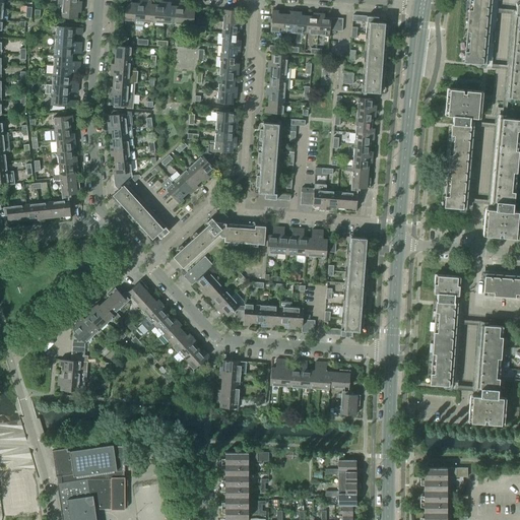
[(125,0),(124,20),(134,21),(135,3),(131,3),(131,0),(125,0)]
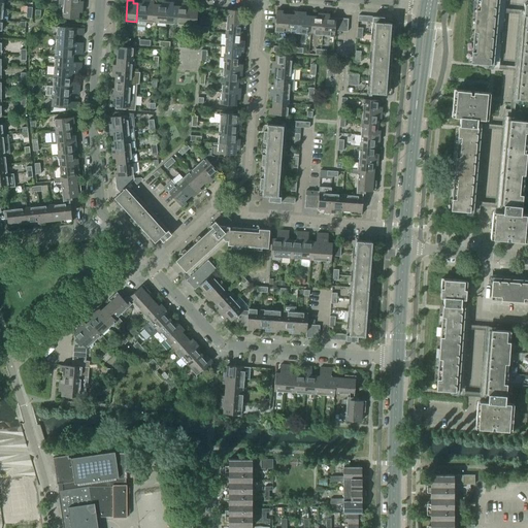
[(476,0),(470,63),(493,65),(498,0),(476,0)]
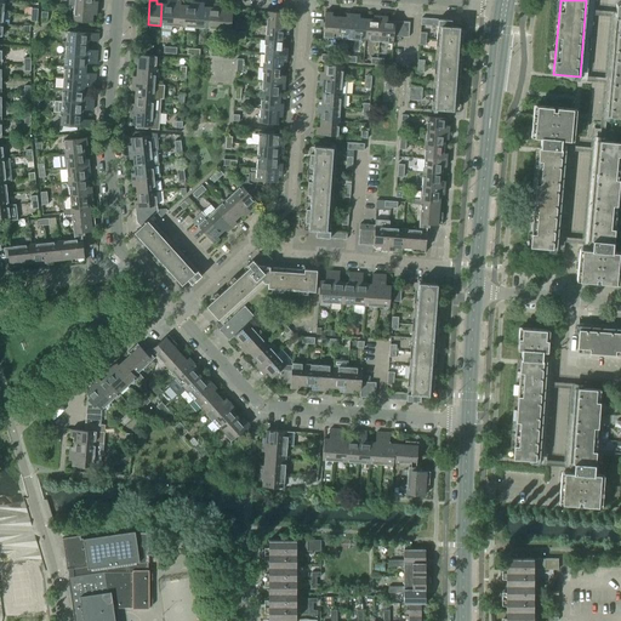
[(161,4),(160,26),(160,28),(161,28),(161,32),(171,32),(172,27),(174,1),(167,1),(166,5),(161,4)]
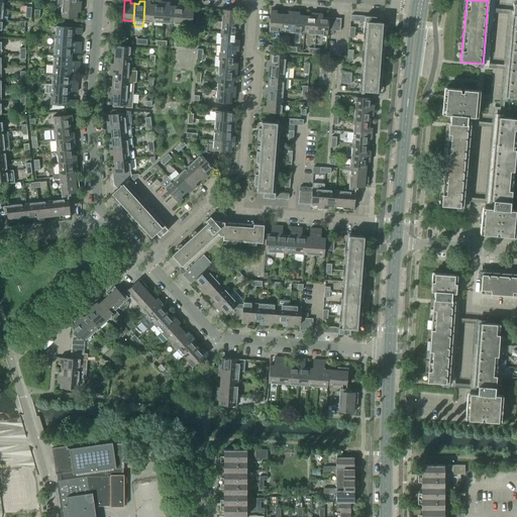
[(143,22),(152,23),(154,5),(150,4),(150,1),(144,1),(143,22)]
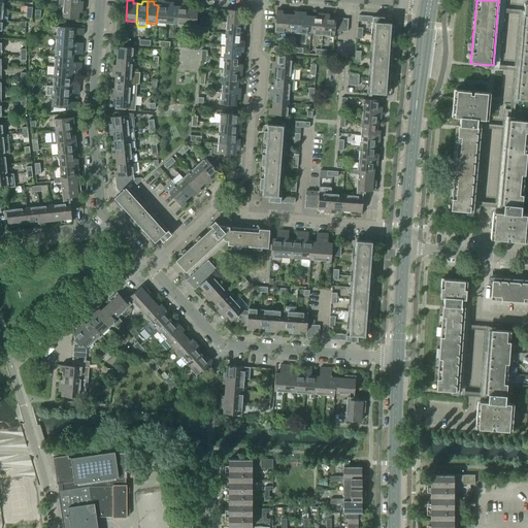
[(527,1),(524,4),(523,14),(523,15),(516,99),(527,100),(527,1)]
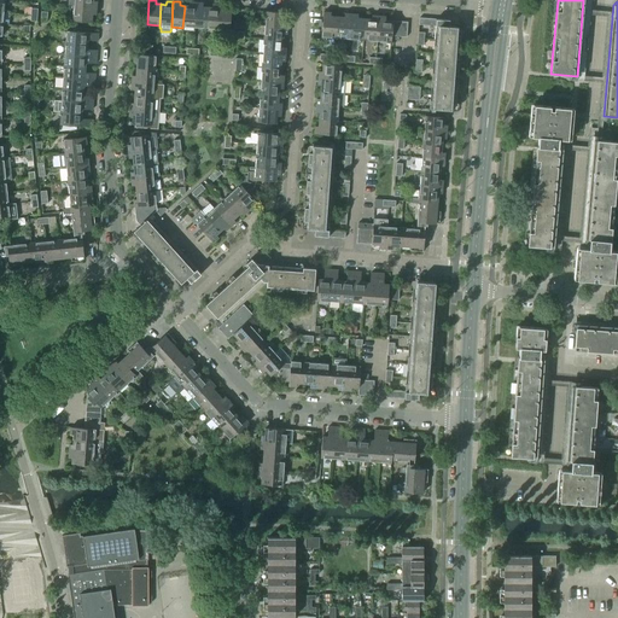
[(182,28),(194,28),(196,3),(190,3),(190,6),(185,6),(182,28)]
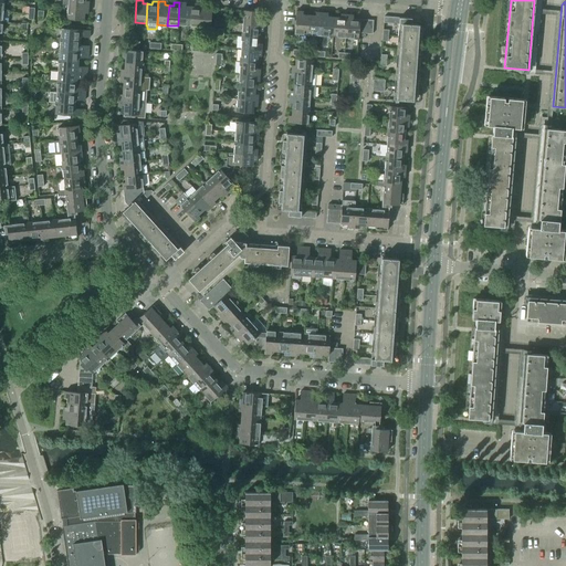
[(178,25),(188,27),(190,7),(186,7),(186,3),(179,2),(178,25)]
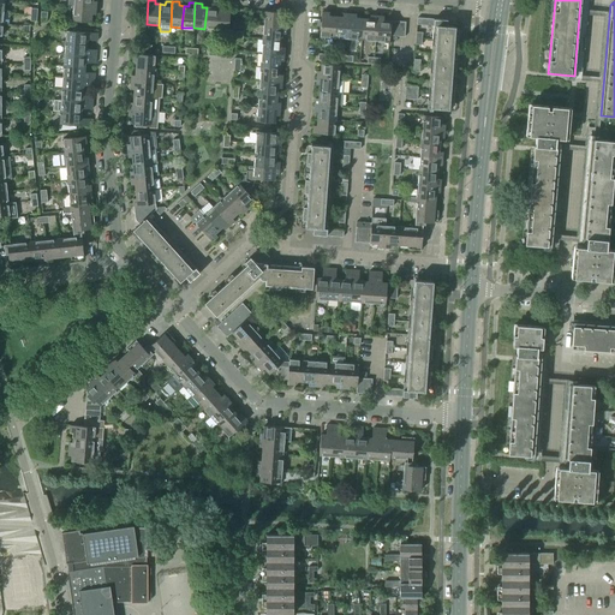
[(204,29),(216,30),(219,5),(212,4),(212,7),(207,7),(204,29)]
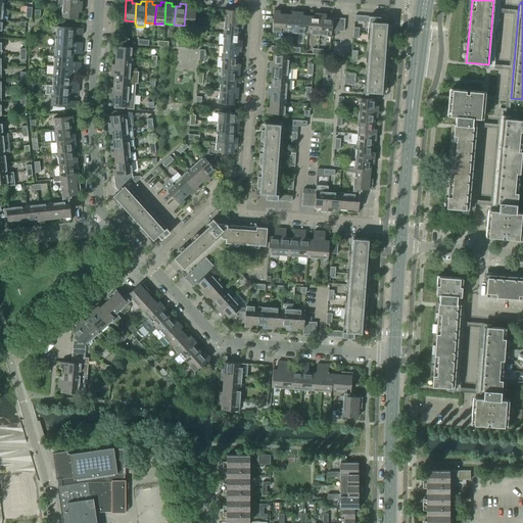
[(186,4),(184,26),(194,26),(195,8),(191,7),(191,4),(186,4)]
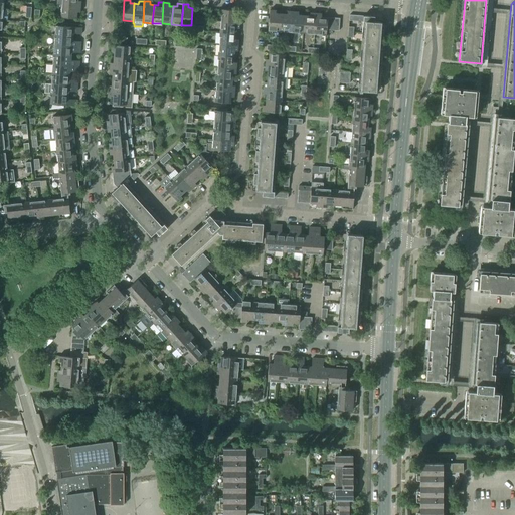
[(79,7),(61,6),(60,17),(76,19),(76,12),(79,13),(79,7)]
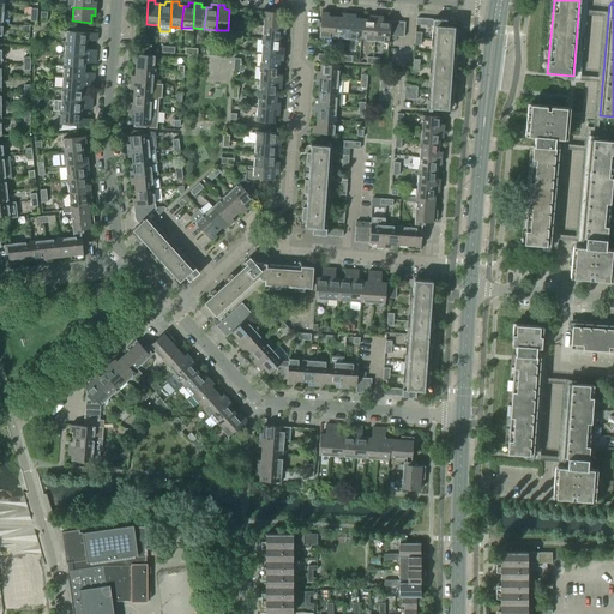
[(264,12),(263,25),(286,28),(286,20),(282,20),(283,13),(264,12)]
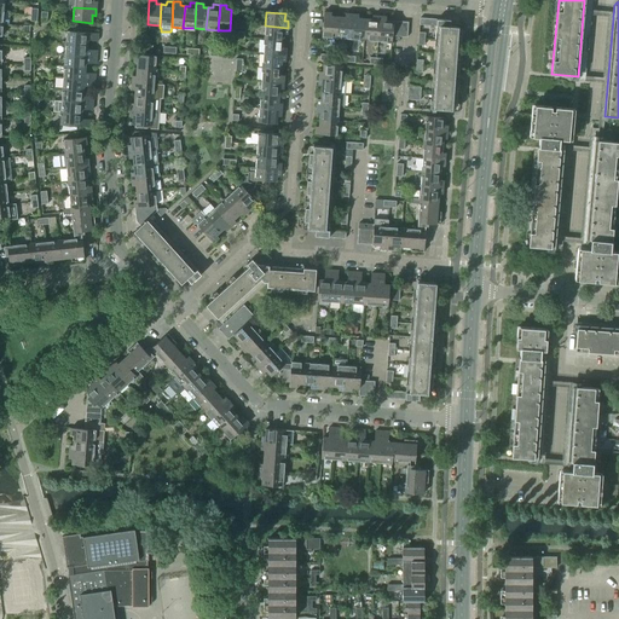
[(322,38),(336,39),(337,17),(331,17),(331,13),(324,12),(322,38)]
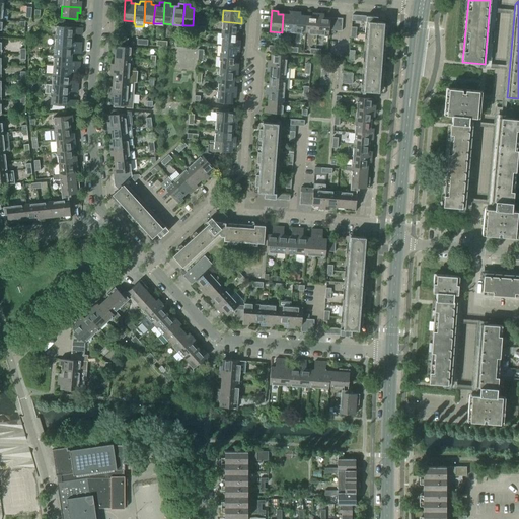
[(282,32),(293,33),(295,12),(289,12),(289,15),(283,14),(282,32)]
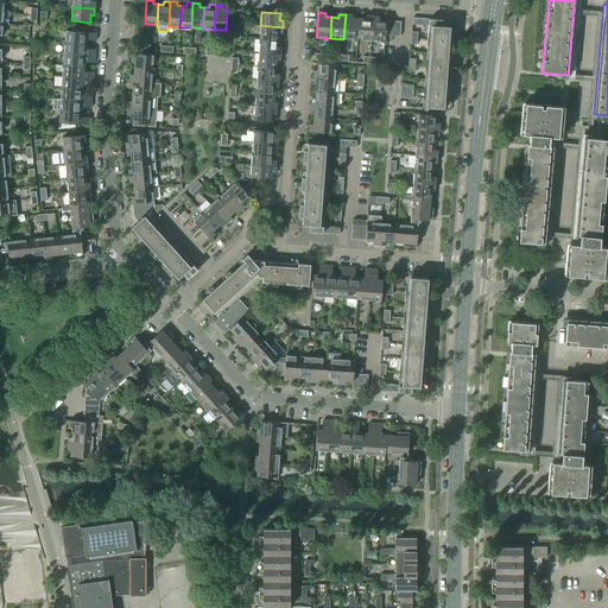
[(343,39),(358,40),(359,19),(352,18),(353,14),(346,14),(343,39)]
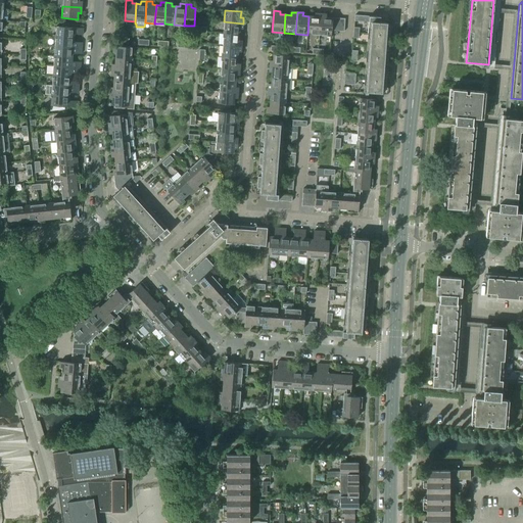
[(307,35),(319,36),(321,14),(315,13),(315,16),(308,16),(307,35)]
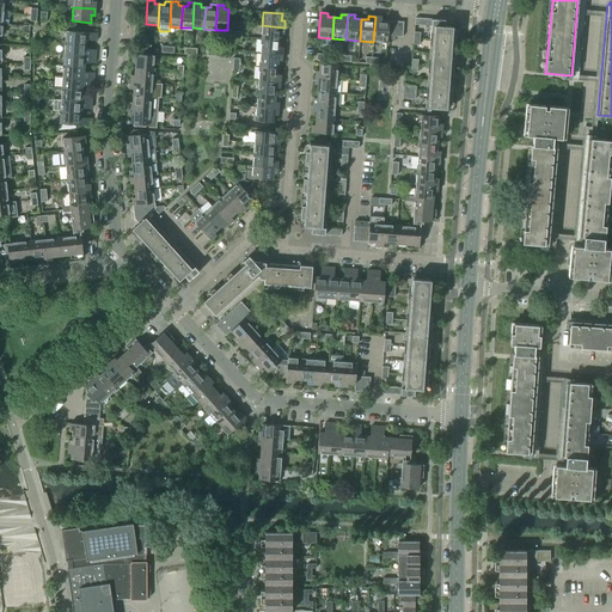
[(375,17),(373,42),(387,42),(387,36),(389,22),(381,20),(381,17),(375,17)]
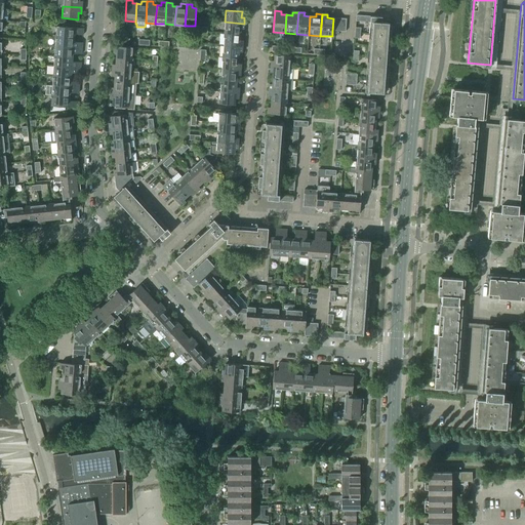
[(373,16),(373,23),(367,93),(384,94),(384,88),(387,88),(388,77),(385,76),(386,65),(389,65),(390,53),(387,53),(388,41),(391,41),(392,30),(389,30),(389,24),(381,23),(382,17),(373,16)]
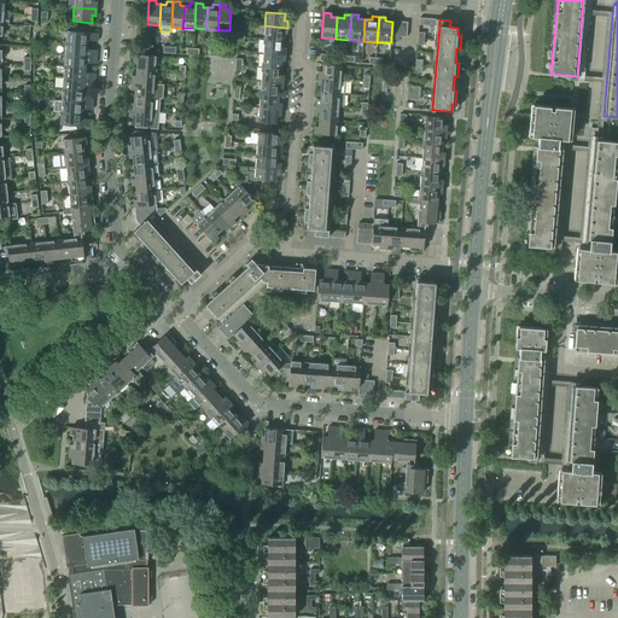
[(264,25),(264,40),(283,41),(283,34),(286,35),(287,28),(264,25)]
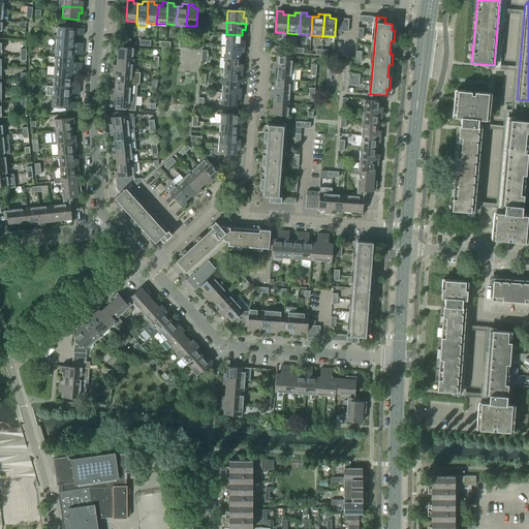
[(57,24),(56,37),(74,38),(74,34),(84,35),(84,29),(79,28),(79,25),(57,24)]
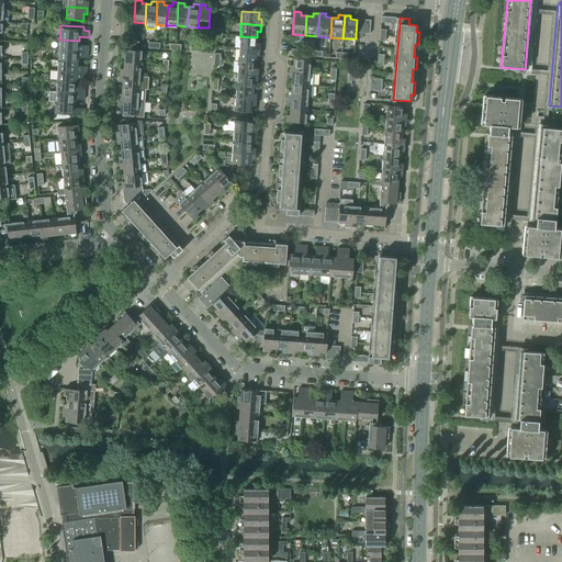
[(240,36),(239,48),(259,49),(259,44),(256,44),(257,37),(240,36)]
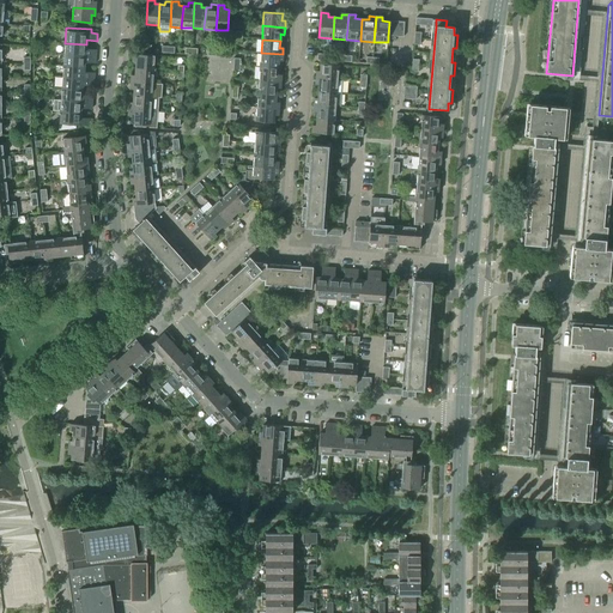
[(65,43),(64,55),(95,56),(96,50),(86,49),(86,44),(65,43)]
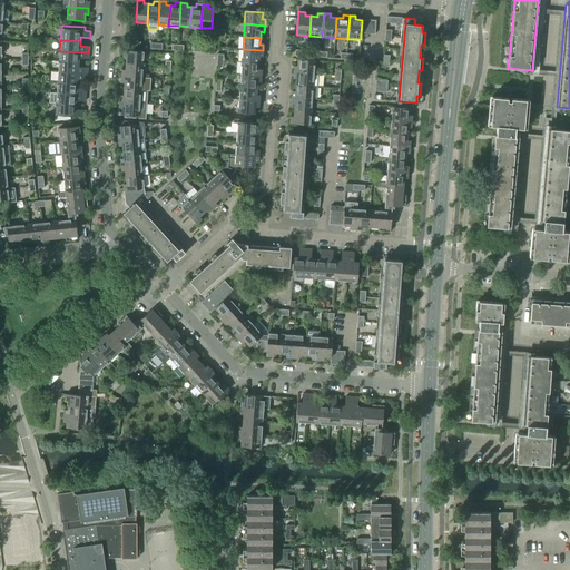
[(243,49),(242,62),(258,64),(259,57),(263,57),(263,50),(243,49)]
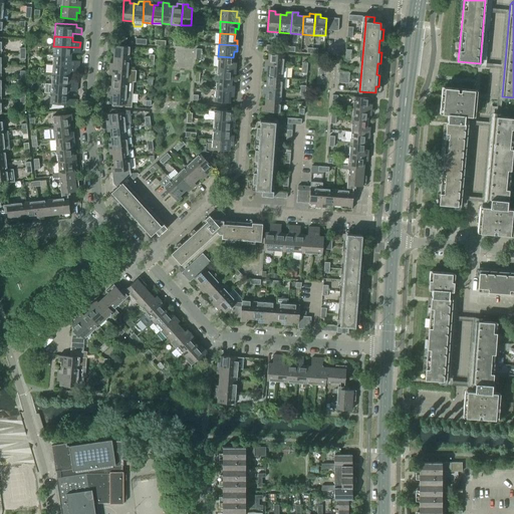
[(113,52),(113,57),(129,58),(130,47),(111,45),(110,51),(113,52)]
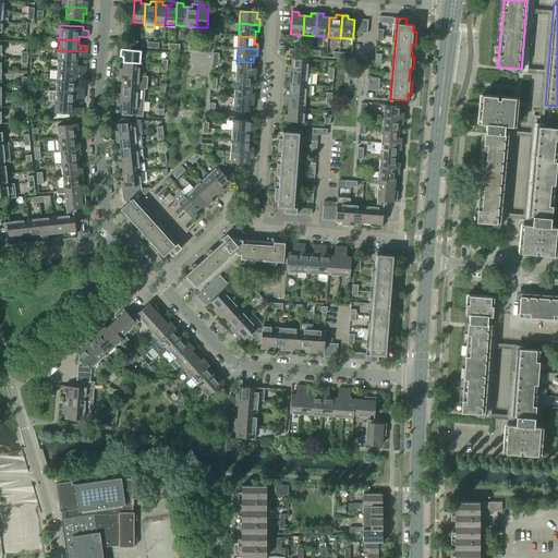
[(58,50),(58,60),(76,61),(77,57),(86,58),(86,51),(58,50)]
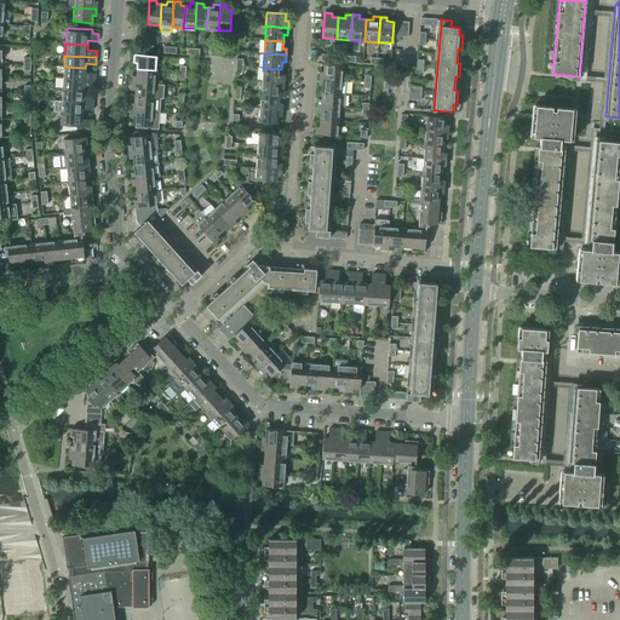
[(320,72),(320,79),(342,80),(343,65),(323,64),(323,73),(320,72)]
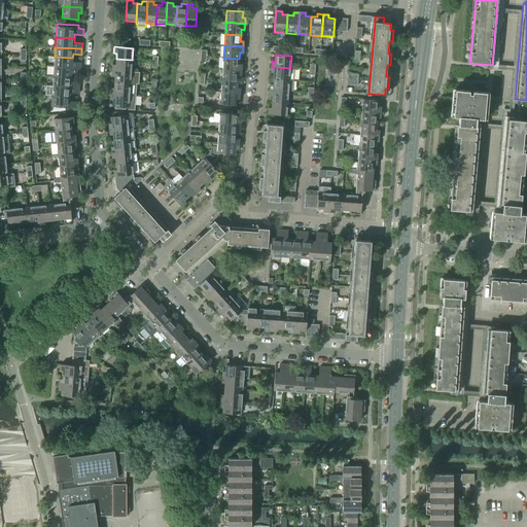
[(55,57),(54,67),(80,69),(80,63),(72,62),(72,58),(55,57)]
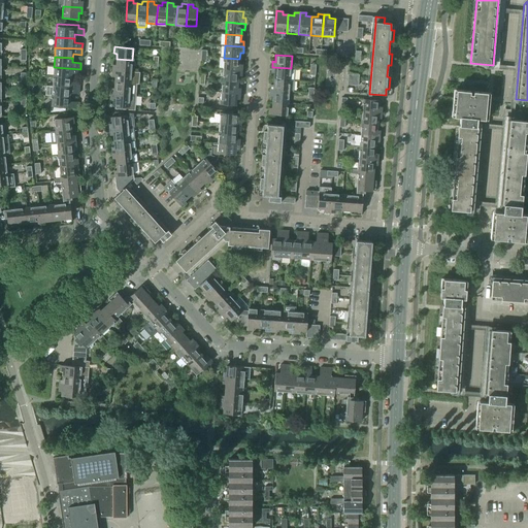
[(180,57),(179,69),(197,69),(198,58),(180,57)]
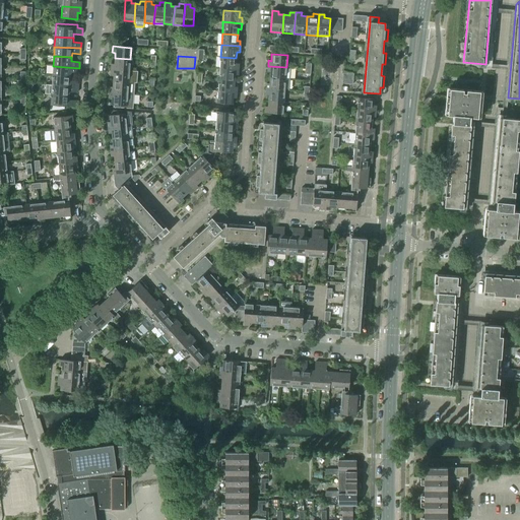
[(220,57),(219,68),(238,69),(239,64),(236,64),(236,58),(220,57)]
